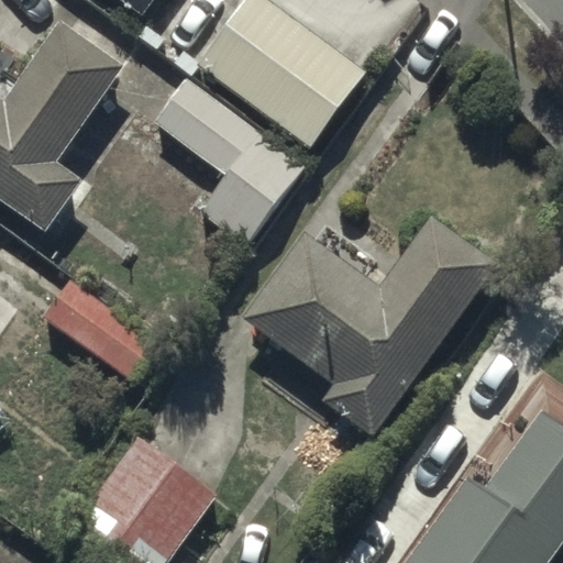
[(125,0),(142,11),(148,0),(125,0)]
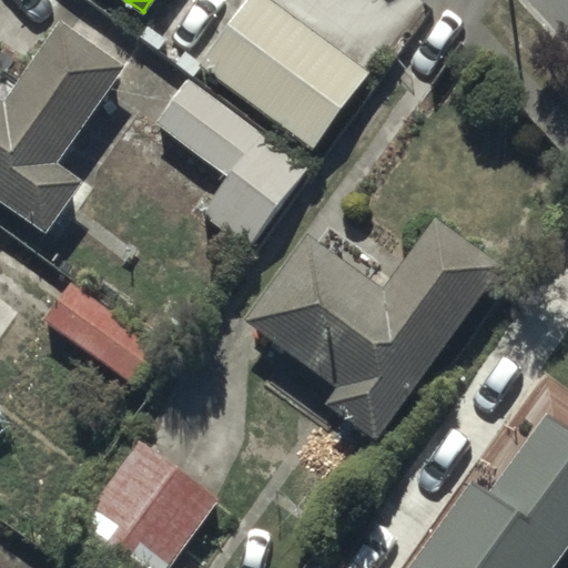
[(272,0),(235,0),(192,59),(313,149),(369,72),(272,0)]
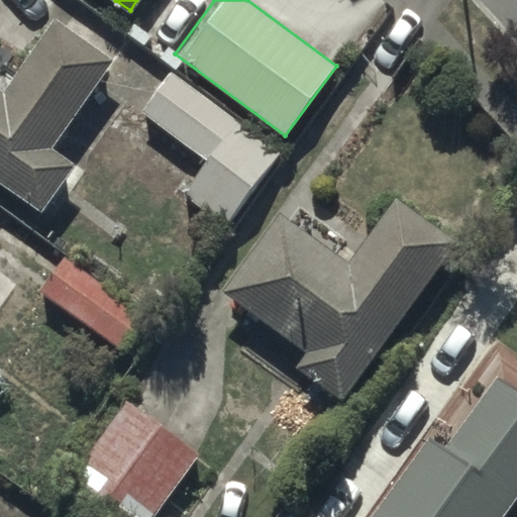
[(0,181),(43,213),(79,166),(53,146),(118,58),(56,10),(2,83),(0,81),(0,181)]
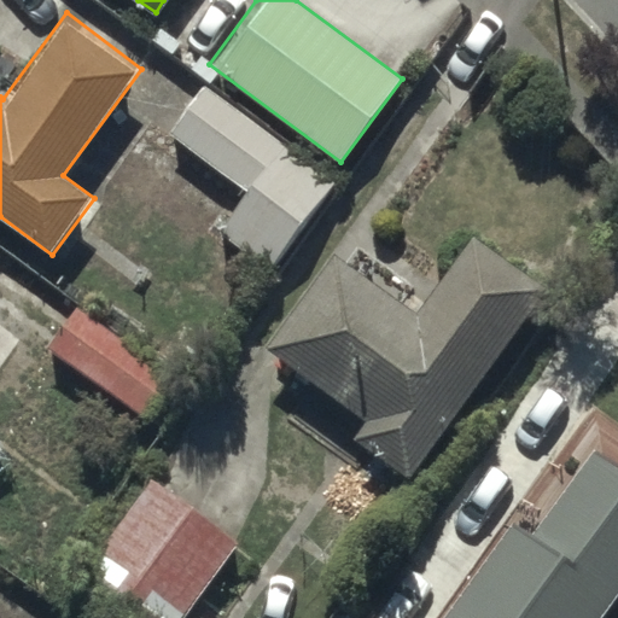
[(211,81),(172,132),(243,187),(215,222),(270,266),(338,180),(211,81)]
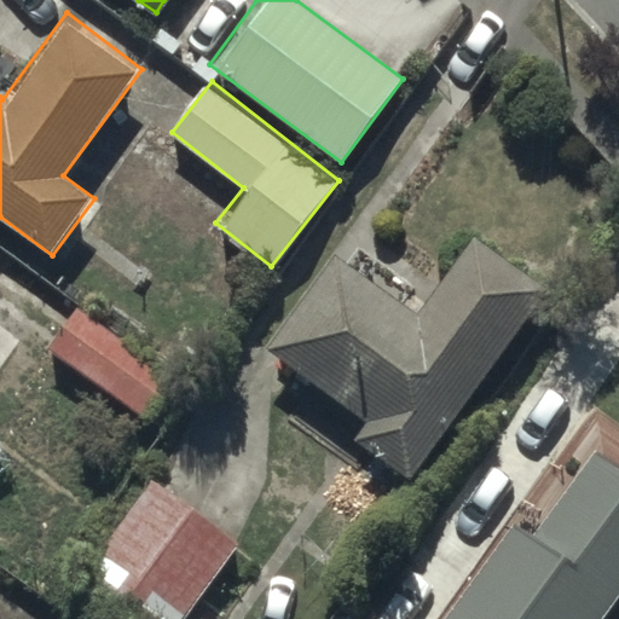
[(547,285),(469,230),(426,293),(358,242),(346,259),(339,254),(268,343),(277,350),(368,417),(353,435),(405,475),(547,285)]
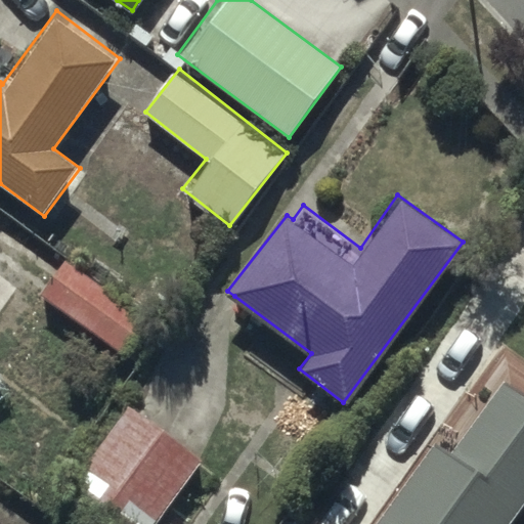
[(61,254),(34,293),(136,363),(153,340),(138,331),(148,314),(61,254)]
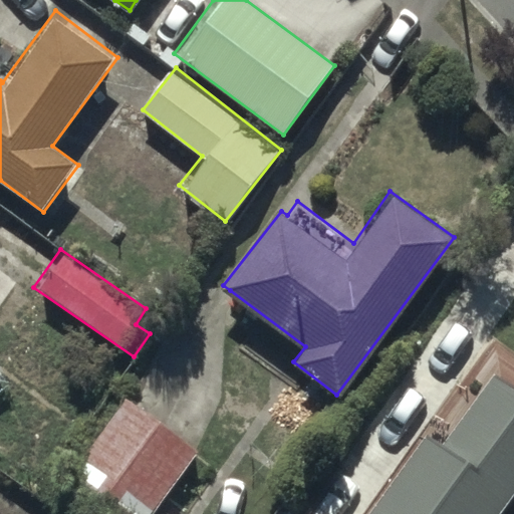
[(429,435),(371,513),(499,513),(513,493),(513,392),(495,378),(446,448),(429,435)]
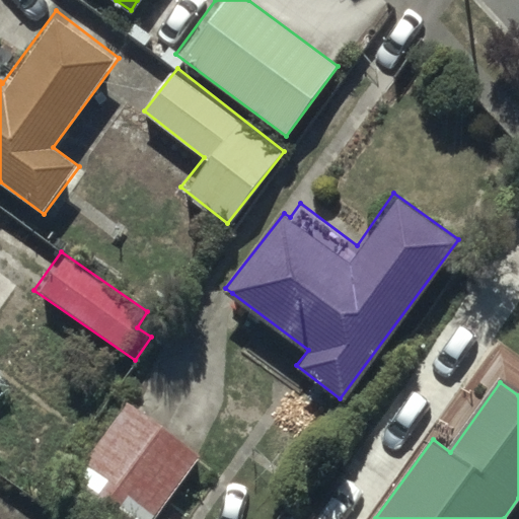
[(128,399),(63,487),(106,518),(153,518),(202,454),(128,399)]
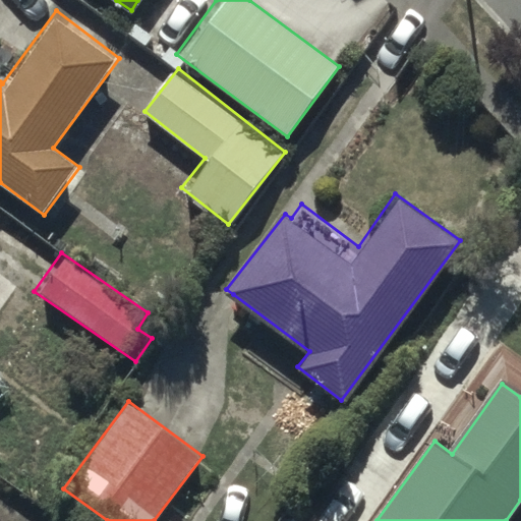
All buildings are outlined.
